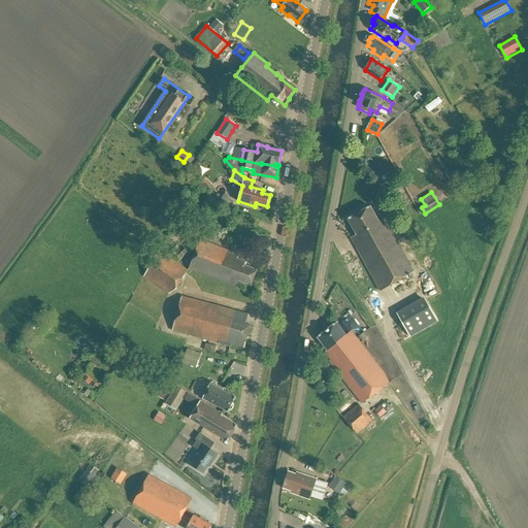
[(381,292),(415,272),(391,230),(389,232),(382,220),(378,222),(370,206),(348,220),(357,235),(351,238),(381,292)]
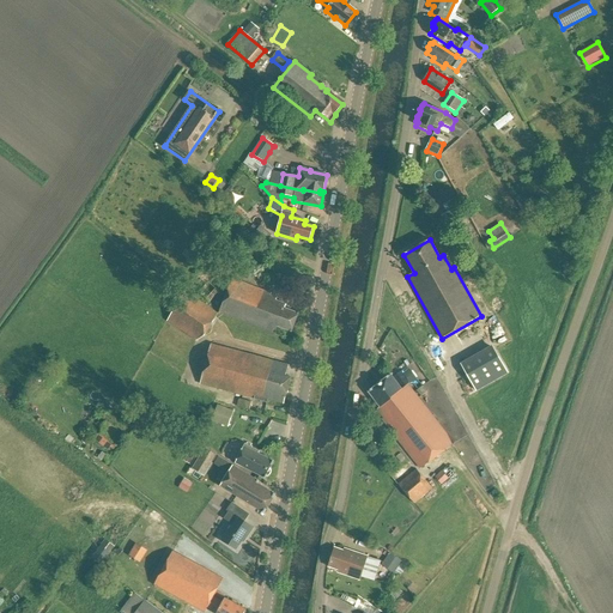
[(232,279),(219,313),(275,335),(278,327),(292,332),(298,314),(285,309),(286,304),(277,301),(278,298),(272,296),(272,295),(232,279)]
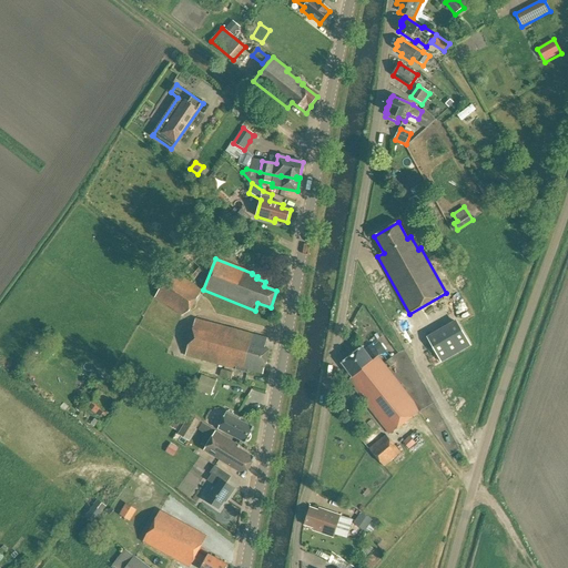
[(182,316),(190,313),(203,292),(171,273),(154,300),(182,316)]
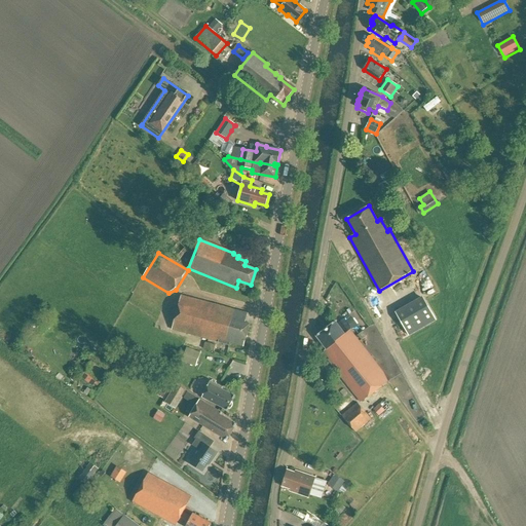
[(229,344),(237,345),(243,347),(250,324),(246,323),(248,313),(181,296),(173,334),(229,346),(229,344)]
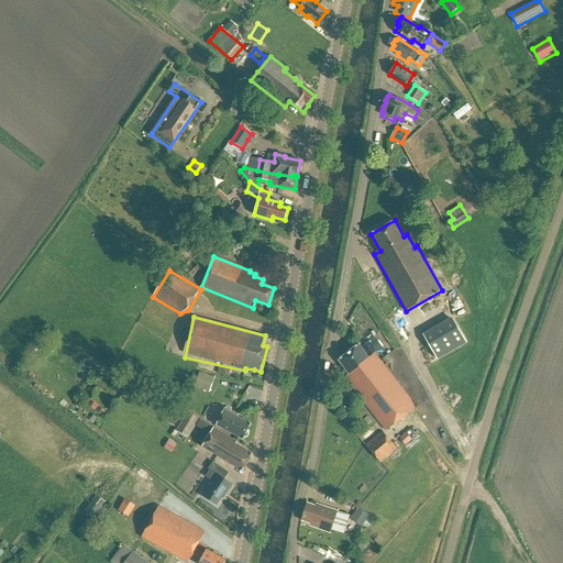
[(454,320),(424,338),(438,360),(466,343),(454,320)]
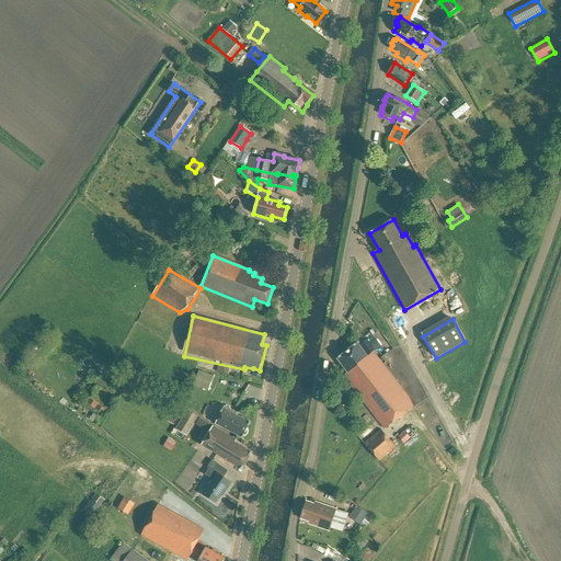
[(350,385),(377,419),(385,430),(414,408),(410,399),(374,352),(368,357),(357,343),(338,358),(348,373),(345,375),(352,384),(350,385)]
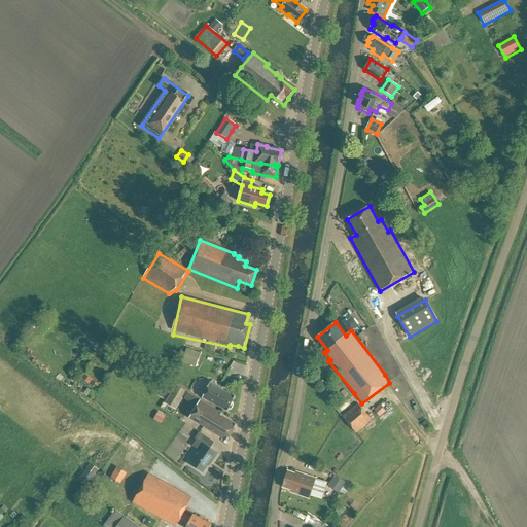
[(214,353),(216,347),(205,343),(203,350),(214,353)]
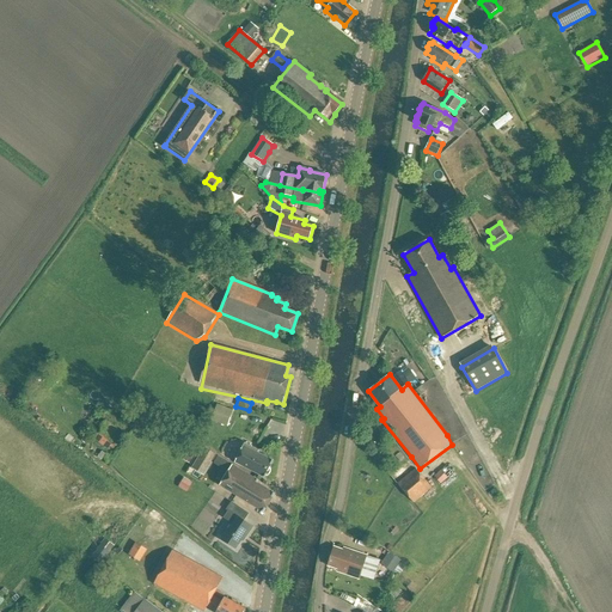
[(227,428),(233,412),(218,407),(212,422),(227,428)]
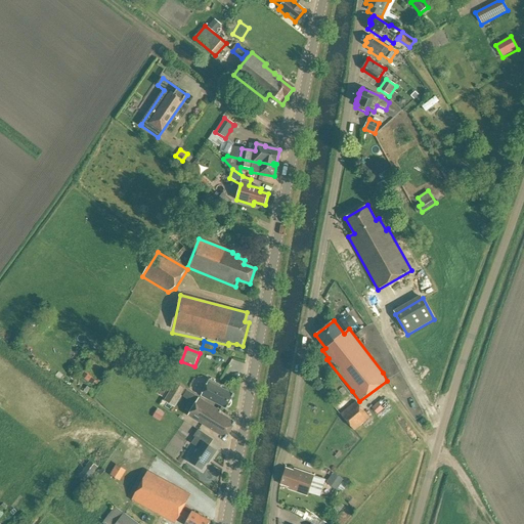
[(90,360),(80,375),(93,385),(95,382),(97,384),(102,378),(98,375),(102,369),(90,360)]
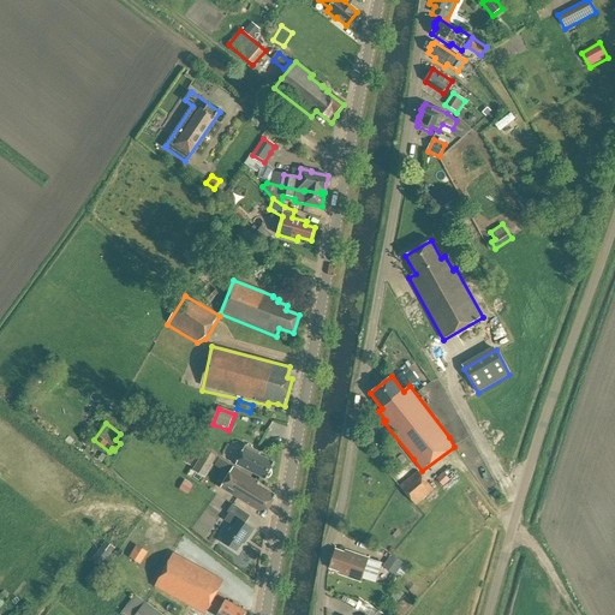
[(237,465),(267,481),(275,464),(260,455),(261,453),(246,446),(237,465)]
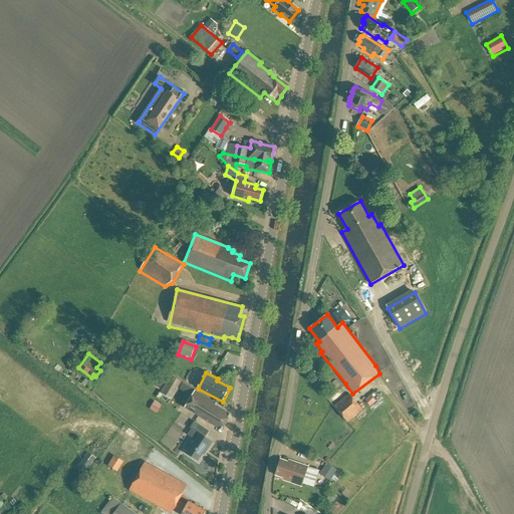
[(171,399),(182,381),(172,375),(162,394),(171,399)]
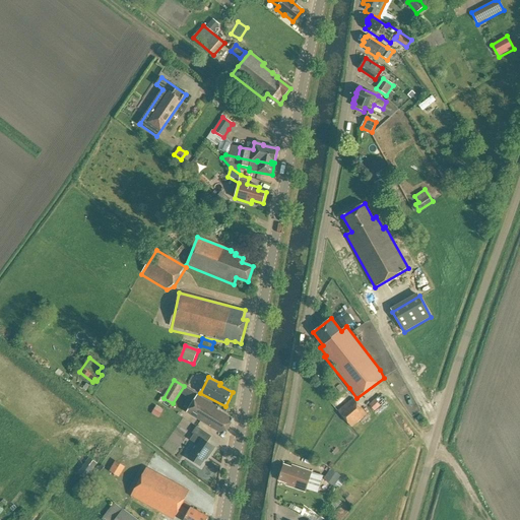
[(224,435),(234,419),(218,410),(219,408),(197,395),(187,412),(224,435)]
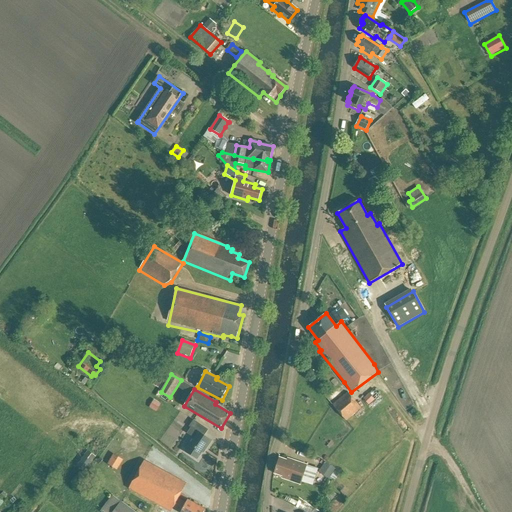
[(379,396),(373,390),(363,399),(369,405),(379,396)]
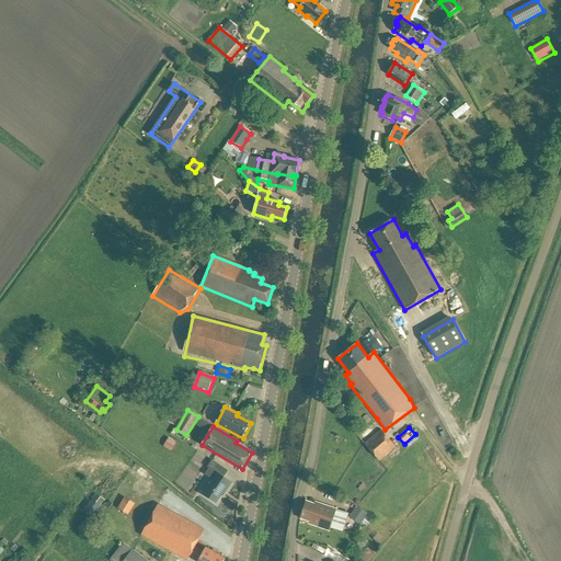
[(379,461),(396,447),(381,430),(364,444),(379,461)]
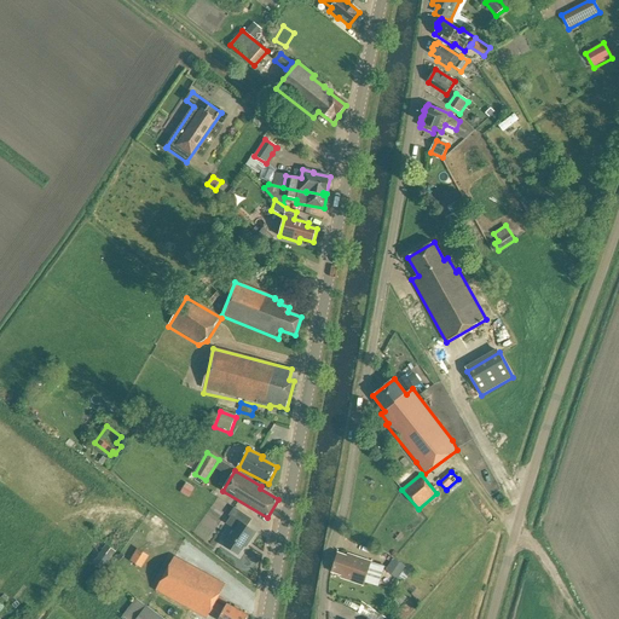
[(187,496),(192,489),(186,485),(181,492),(187,496)]
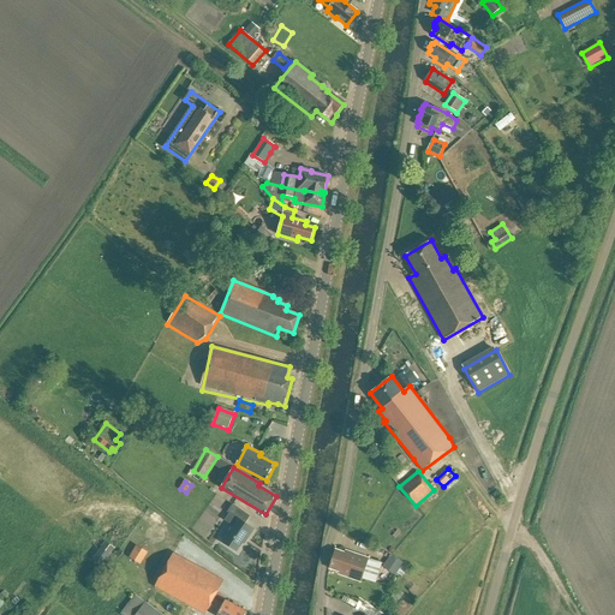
[(224,542),(237,551),(246,538),(248,539),(255,530),(245,524),(250,517),(233,505),(227,512),(230,514),(225,521),(233,526),(224,542)]
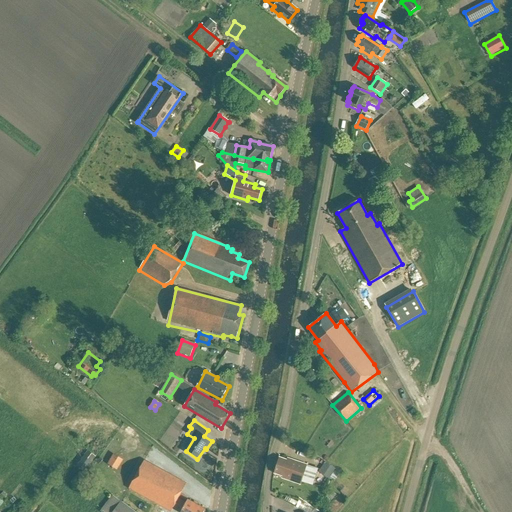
[(84,471),(91,461),(95,456),(88,451),(77,466),(84,471)]
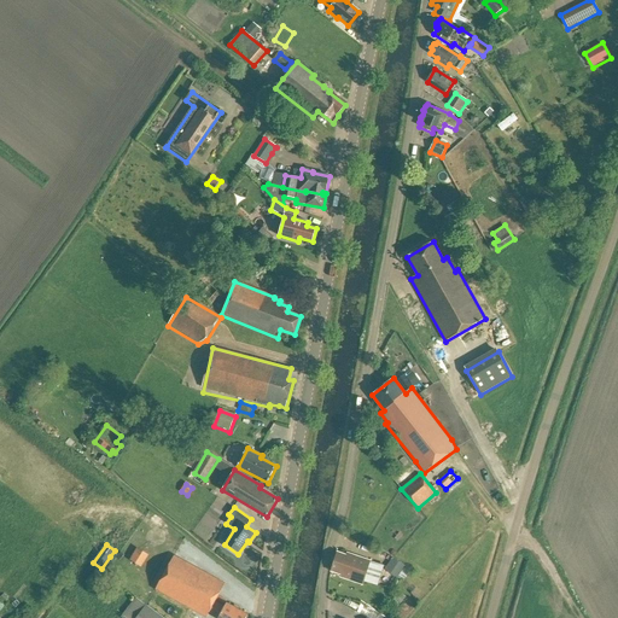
[(138,546),(132,560),(144,566),(151,552),(138,546)]
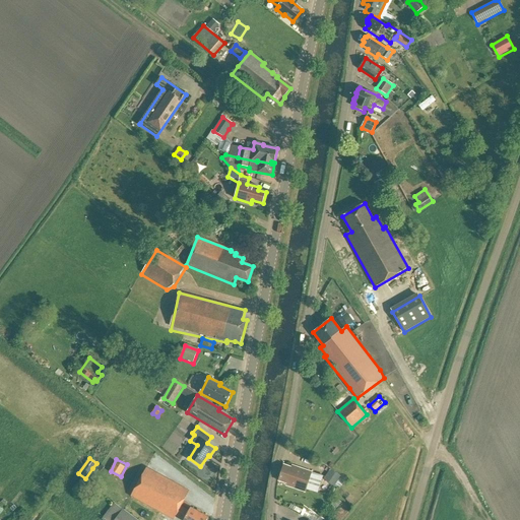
[(312,472),(296,467),(296,468),(284,465),(279,481),(287,483),(286,485),(305,493),(312,472)]
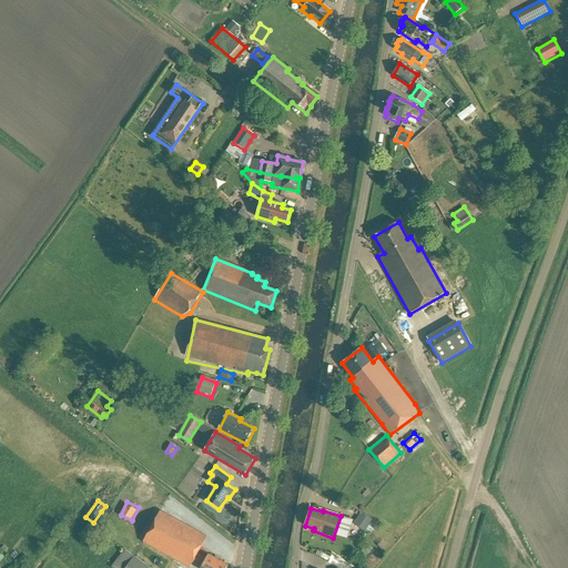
[(198,554),(206,537),(160,510),(143,541),(190,567),(193,561),(201,566),(200,567),(225,567),(229,565),(209,554),(206,558),(198,554)]
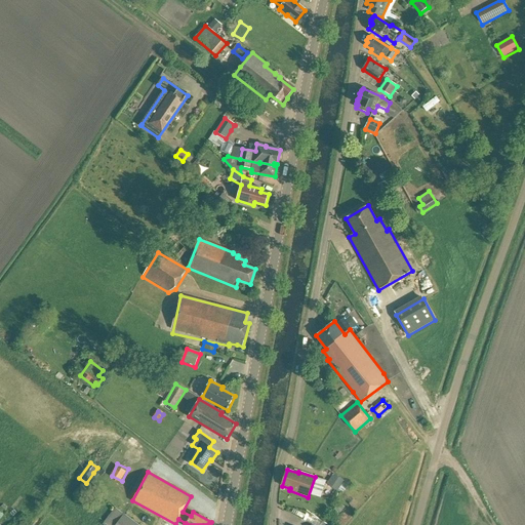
[(333,474),(326,484),(341,494),(348,486),(344,483),(345,481),(333,474)]
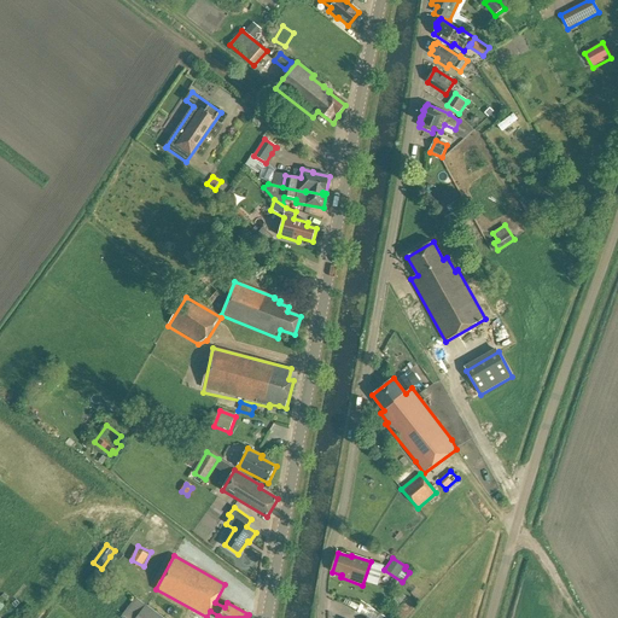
[(162,617),(136,599),(122,617),(162,617)]
